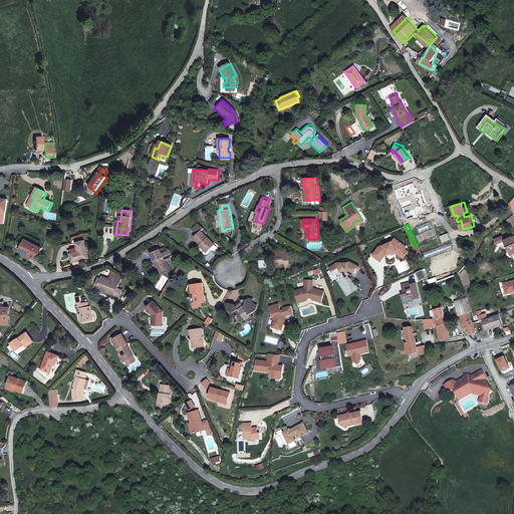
[(201,226),(195,232),(200,237),(197,240),(206,248),(204,250),(209,254),(216,246),(203,235),(207,231),(201,226)]
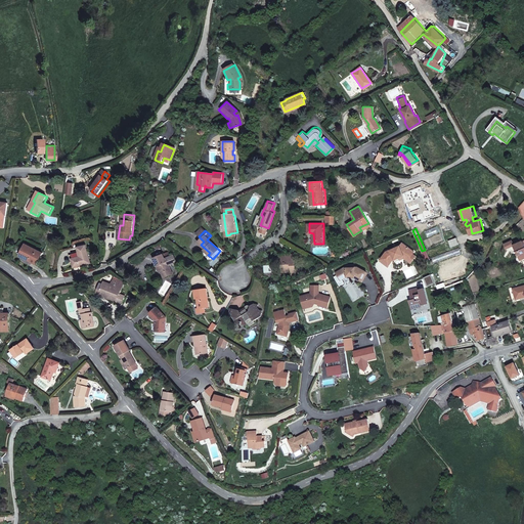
[(459,236),(450,239),(452,246),(461,243),(459,236)]
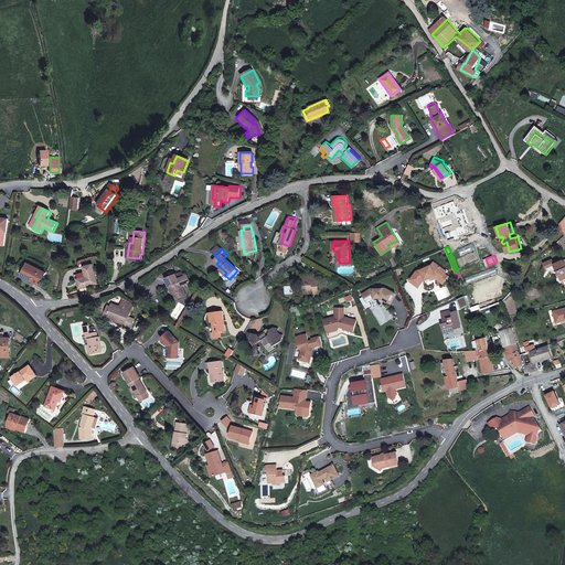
[(412,279),(420,286),(425,279),(426,278),(426,279),(437,275),(443,278),(447,272),(448,269),(434,260),(432,264),(417,270),(412,279)]
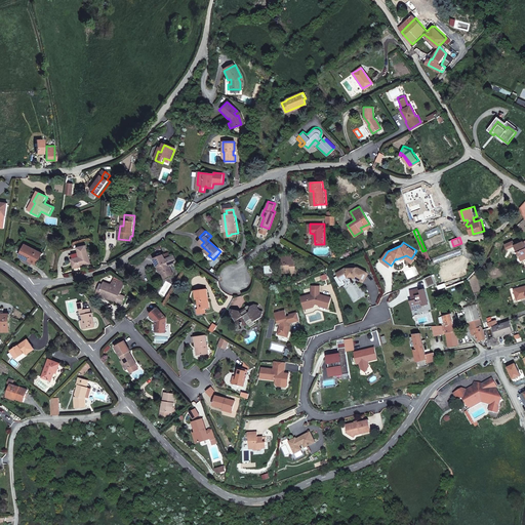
[(513,243),(506,246),(508,251),(515,247),(513,243)]
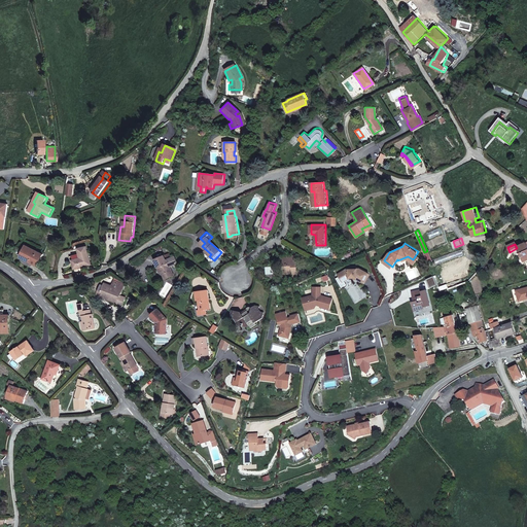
[(526,246),(525,244),(517,248),(524,262),(526,260),(526,246)]
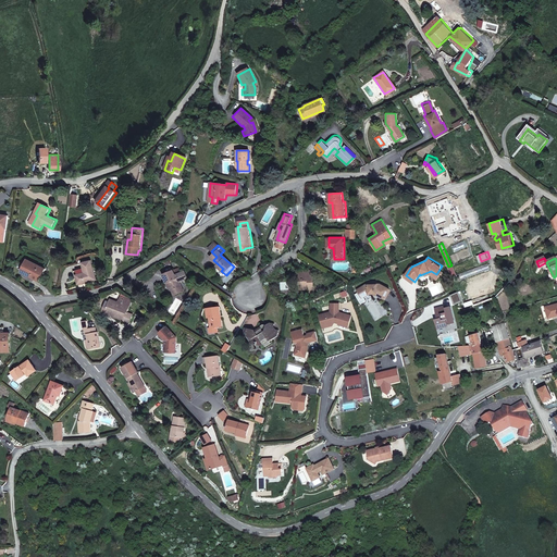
[(81,284),(85,283),(98,279),(91,259),(84,262),(86,268),(87,272),(83,273),(77,275),(81,284)]
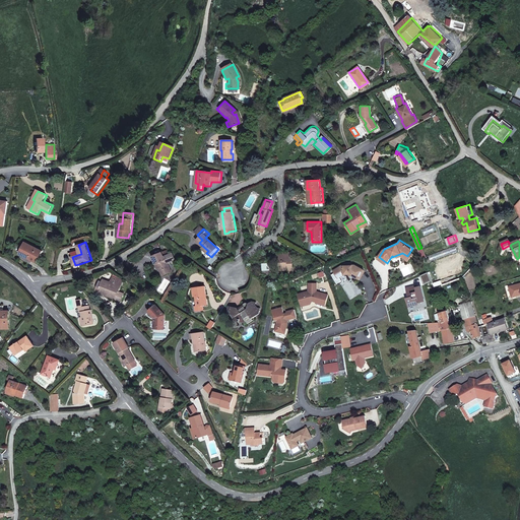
[(39,263),(44,252),(26,243),(20,254),(39,263)]
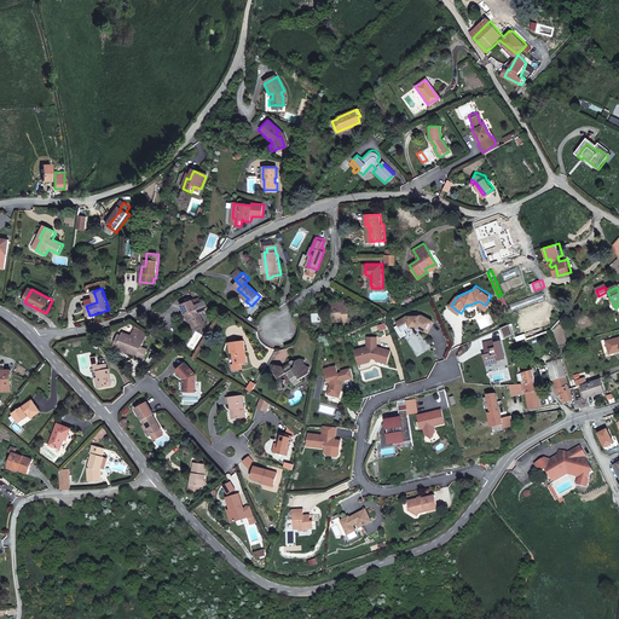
[(512,302),(514,308),(547,299),(544,291),(512,302)]
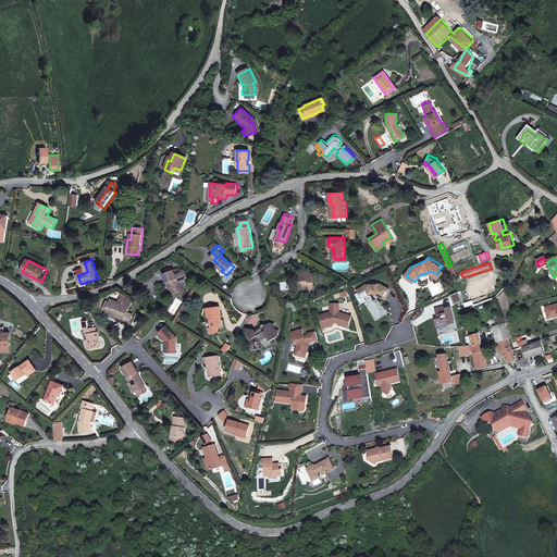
[(314,268),(297,269),(298,275),(302,275),(304,287),(311,286),(312,291),(317,289),(314,268)]
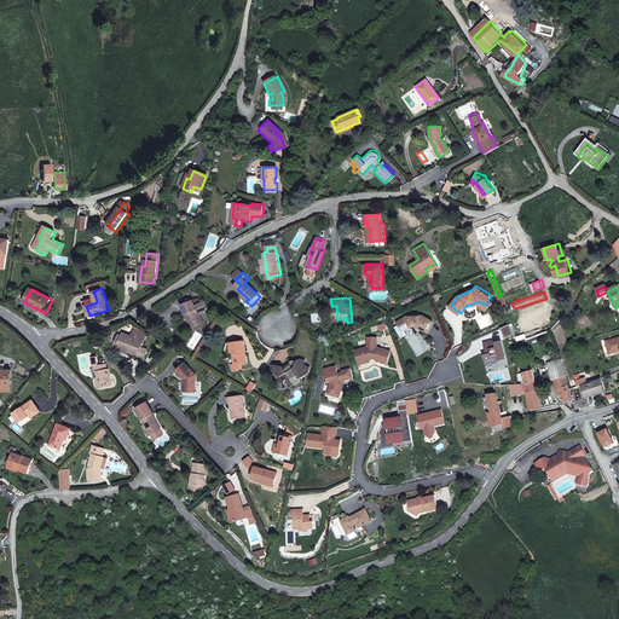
[(479,301),(467,306),(468,308),(479,302),(487,308),(493,300),(490,298),(485,305),(479,301)]
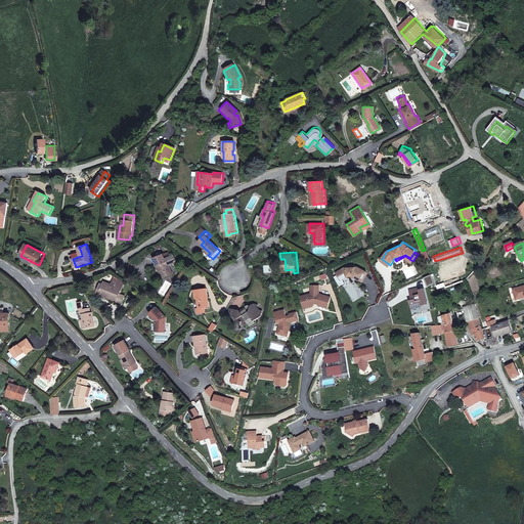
[(168,264),(173,263),(170,255),(165,257),(168,264)]
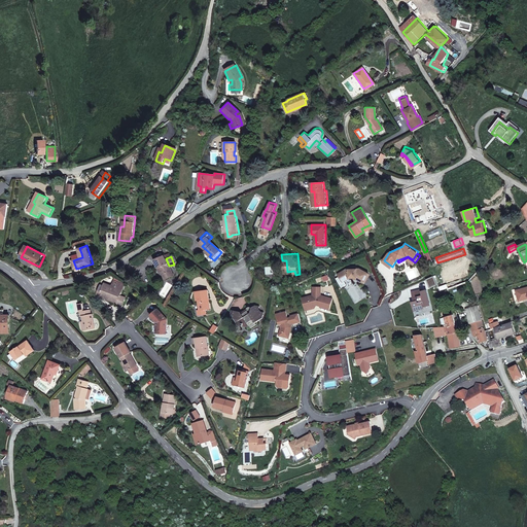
[(157,271),(161,270),(162,273),(165,281),(174,278),(172,273),(180,270),(178,262),(174,265),(169,266),(166,258),(154,262),(157,271)]
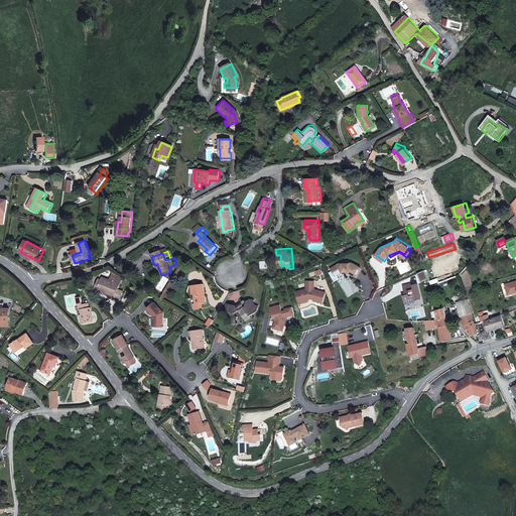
[(348,271),(351,271),(351,273),(357,276),(362,267),(353,262),(351,262),(351,263),(342,264),(342,263),(340,263),(332,269),(337,276),(343,272),(348,271)]
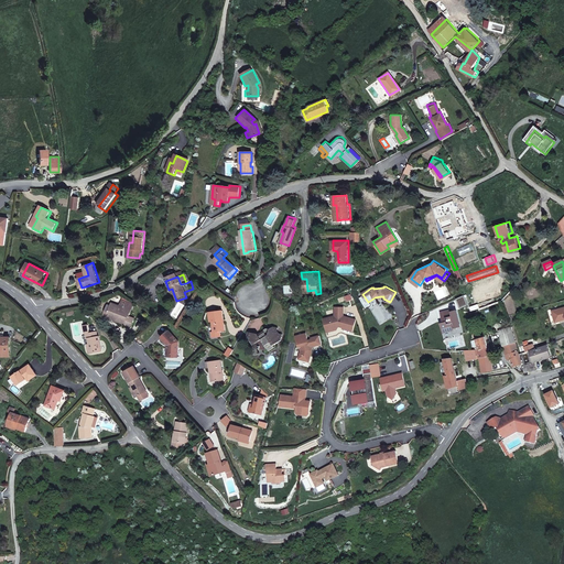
[(119,308),(120,306),(112,303),(111,305),(108,315),(115,317),(114,321),(132,327),(136,318),(129,316),(130,313),(119,308)]
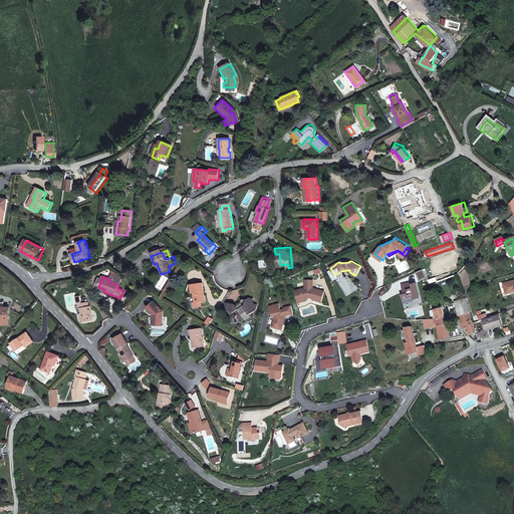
[(98,277),(94,289),(103,292),(104,289),(98,287),(101,278),(98,277)]
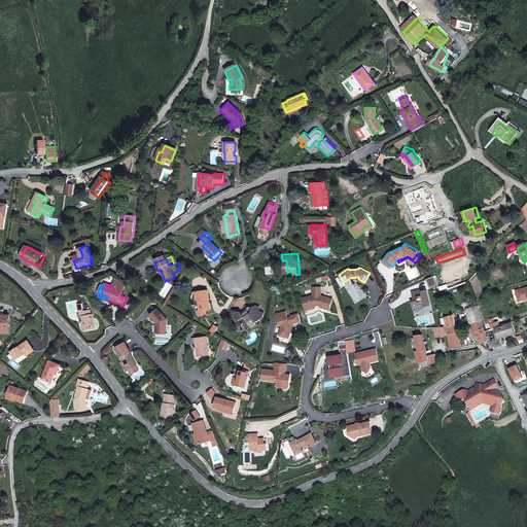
[(313,294),(302,297),(305,307),(310,309),(315,307),(316,303),(321,304),(321,306),(320,307),(329,309),(332,297),(321,294),(321,286),(313,286),(313,294)]
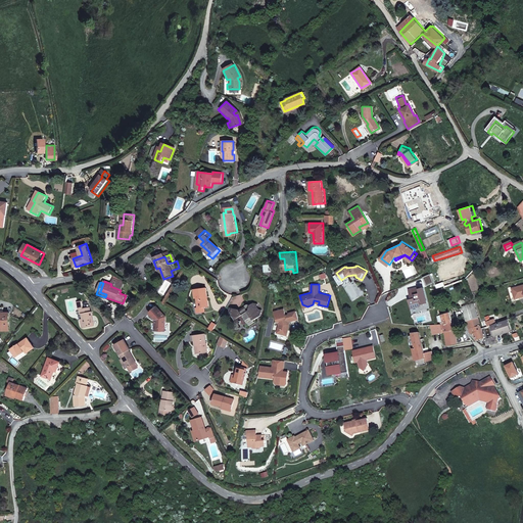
[(422,303),(426,302),(423,287),(419,288),(418,286),(409,289),(411,296),(414,295),(415,297),(409,299),(411,307),(420,305),(418,298),(421,298),(422,303)]
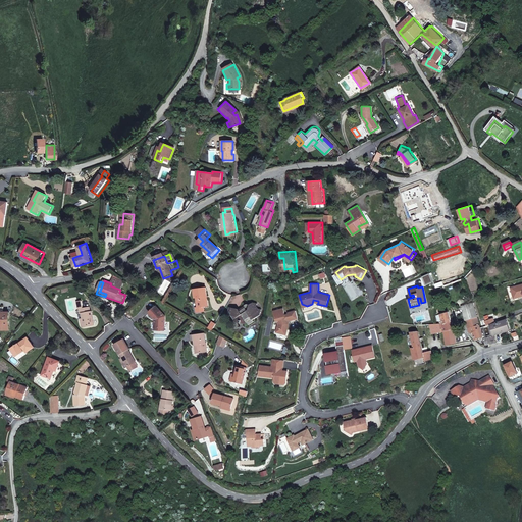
[(201,309),(205,308),(211,307),(209,290),(197,291),(198,300),(200,299),(201,309)]
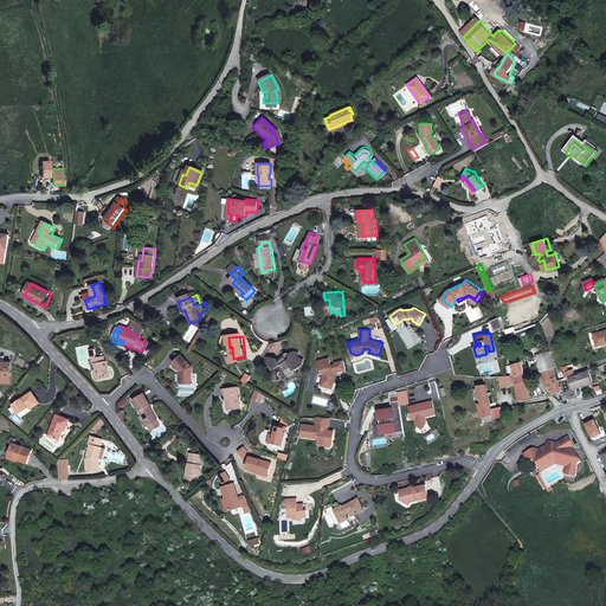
[(356,355),(350,353),(352,359),(363,355),(365,350),(369,352),(369,349),(363,348),(362,353),(356,355)]
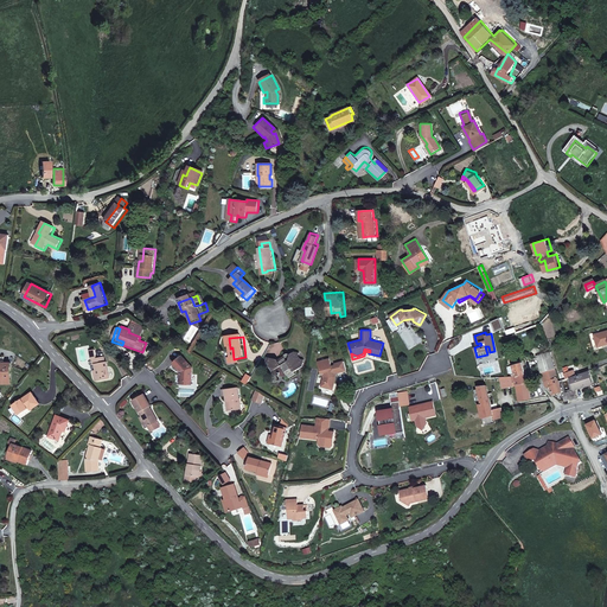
[(280,358),(269,357),(268,365),(272,366),(276,374),(286,376),(288,374),(291,374),(291,376),(296,372),(295,370),(304,365),(305,357),(301,357),(300,353),(301,351),(296,350),(291,353),(289,351),(280,358)]
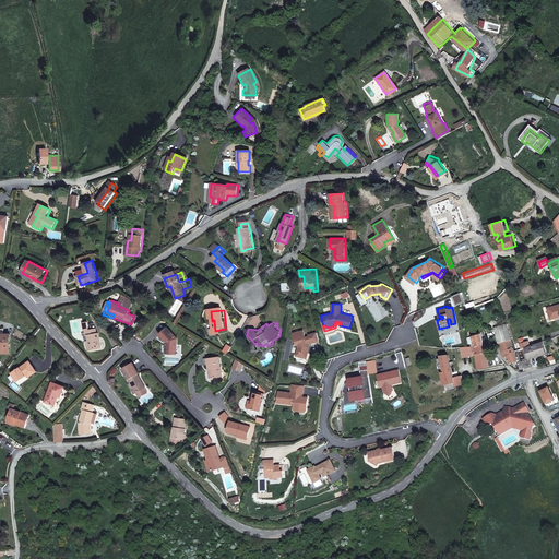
[(96,332),(90,333),(88,324),(83,325),(85,333),(86,333),(86,337),(88,337),(90,344),(92,352),(102,351),(99,335),(96,336),(96,332)]
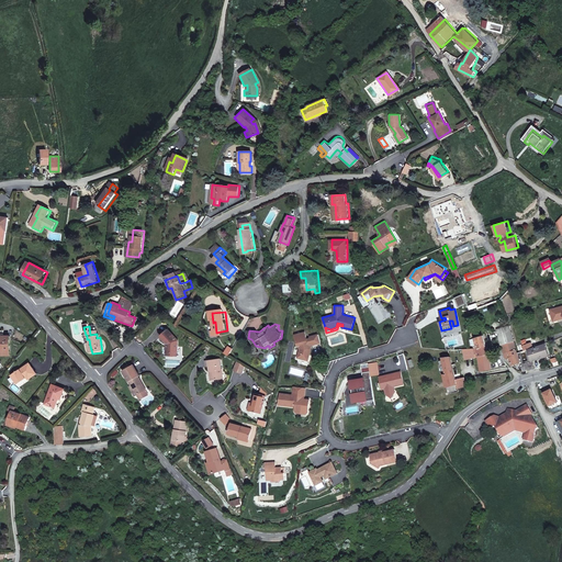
[(498,328),(502,344),(515,340),(509,326),(498,328)]
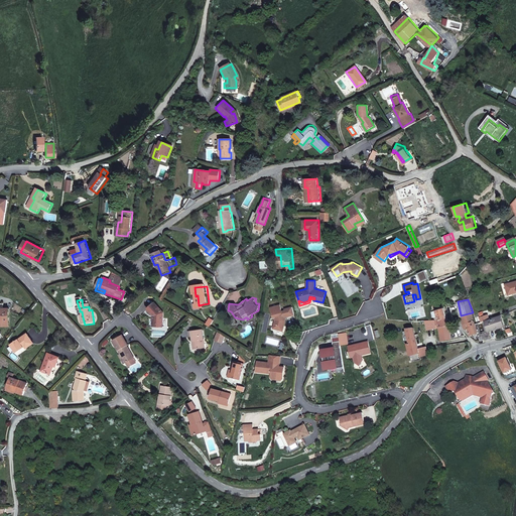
[(155,327),(163,327),(164,313),(154,303),(148,309),(155,317),(155,327)]
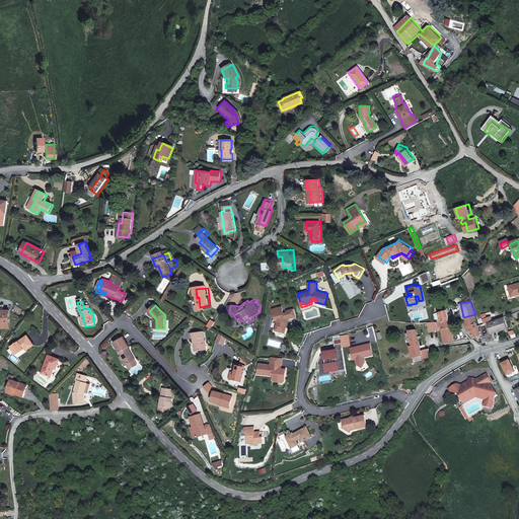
[(296,316),(294,309),(287,311),(287,312),(284,313),(282,307),(273,310),(276,319),(277,319),(278,322),(276,330),(283,332),(284,328),(287,328),(288,322),(286,322),(285,319),(287,319),(296,316)]
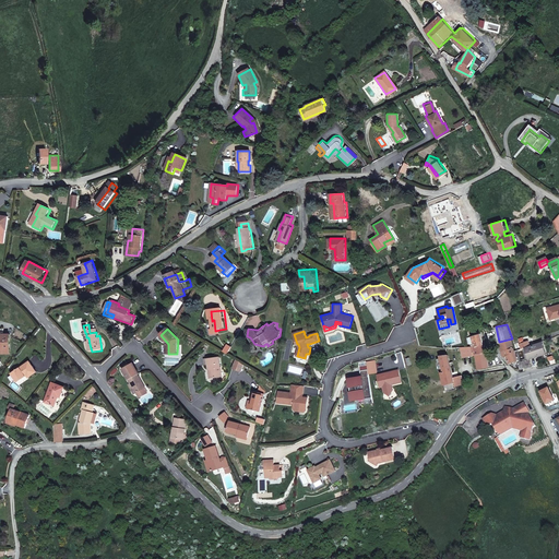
[(3,336),(0,336),(0,353),(10,354),(10,334),(3,334),(3,336)]
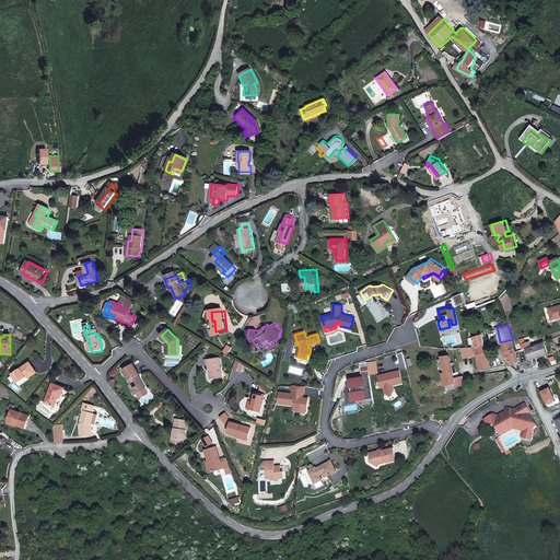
[(476,347),(478,354),(481,371),(492,368),(488,352),(487,352),(481,335),(474,336),(475,339),(473,339),(476,347)]
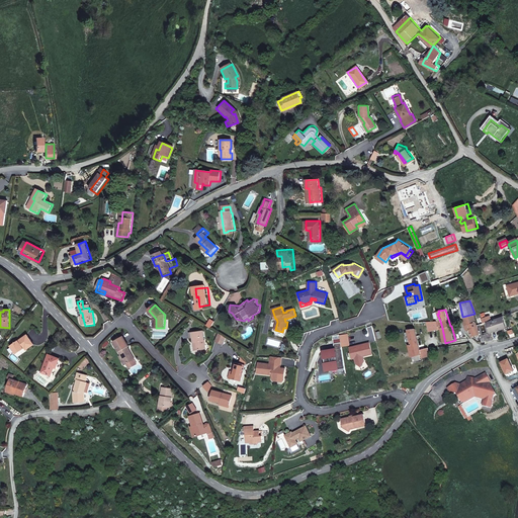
[(465,325),(477,322),(475,314),(462,317),(465,325)]
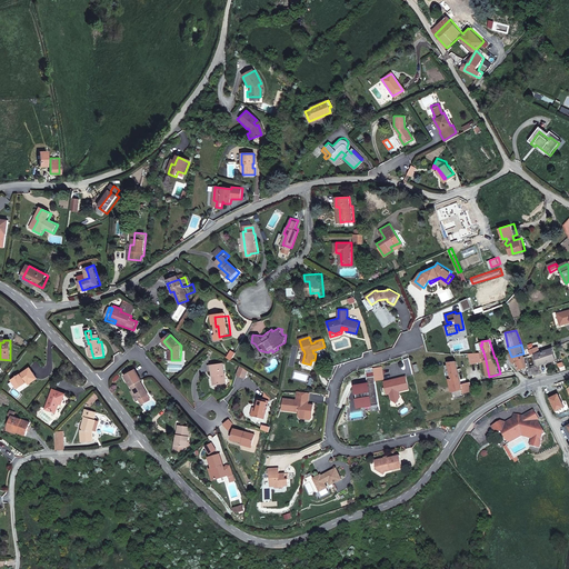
[(557,361),(552,346),(536,351),(540,365),(541,366),(557,361)]
